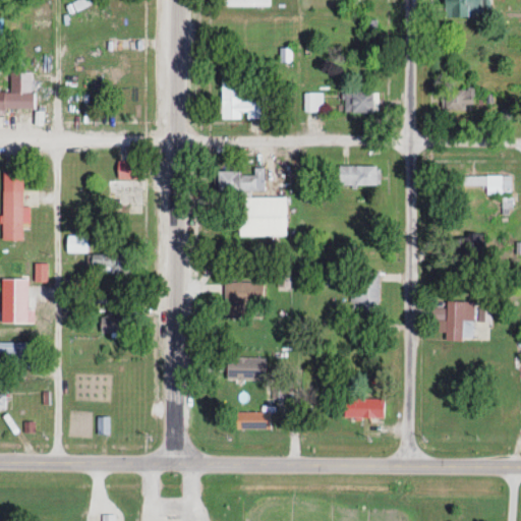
[(445,0),(446,16),(483,16),(483,0),(445,0)]
